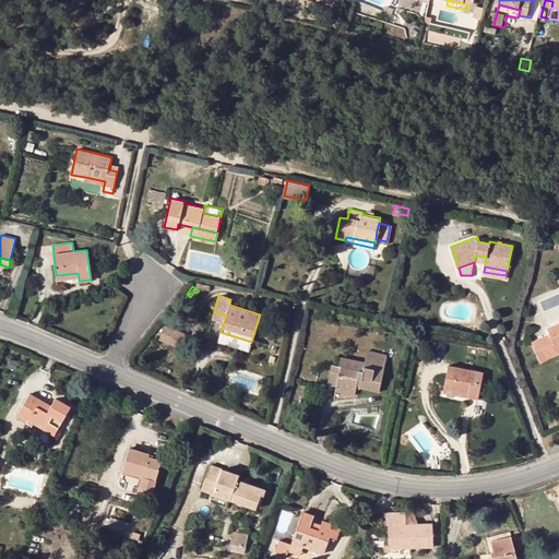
[(226,316),(214,311),(212,318),(224,322),(226,316)]
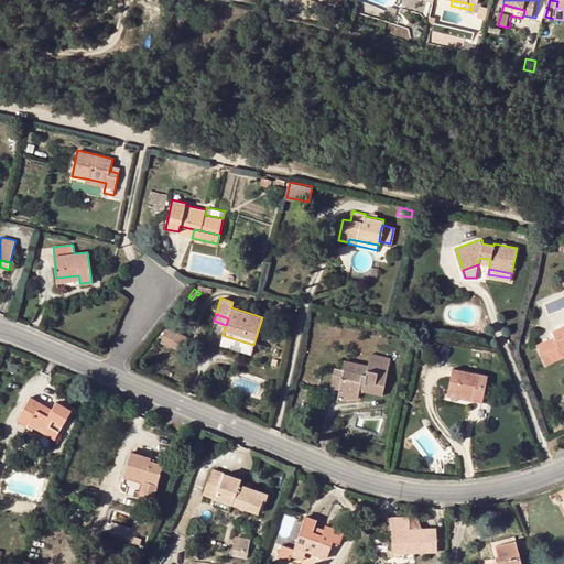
[(538,344),(545,365),(563,357),(561,351),(563,349),(563,325),(552,331),(555,336),(538,344)]
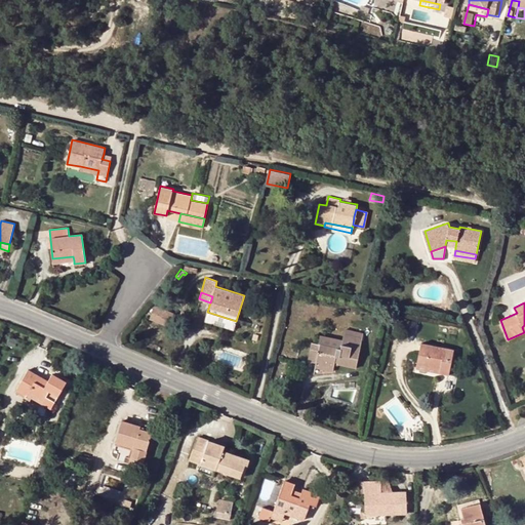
[(152,316),(169,320),(172,309),(155,305),(152,316)]
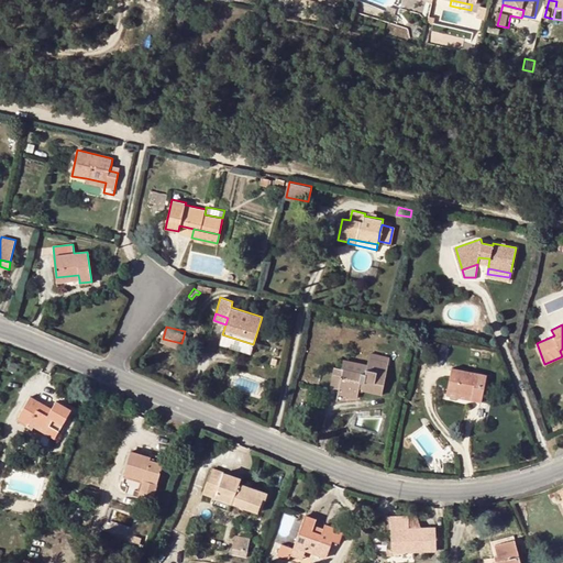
[(371,375),(365,373),(341,368),(334,367),(330,387),(339,388),(359,393),(359,389),(382,395),(389,356),(370,352),(368,359),(374,360),(371,375)]
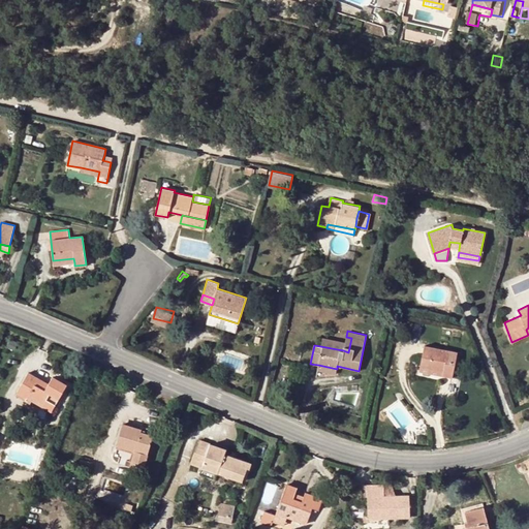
[(322,337),(320,346),(343,350),(345,342),(322,337)]
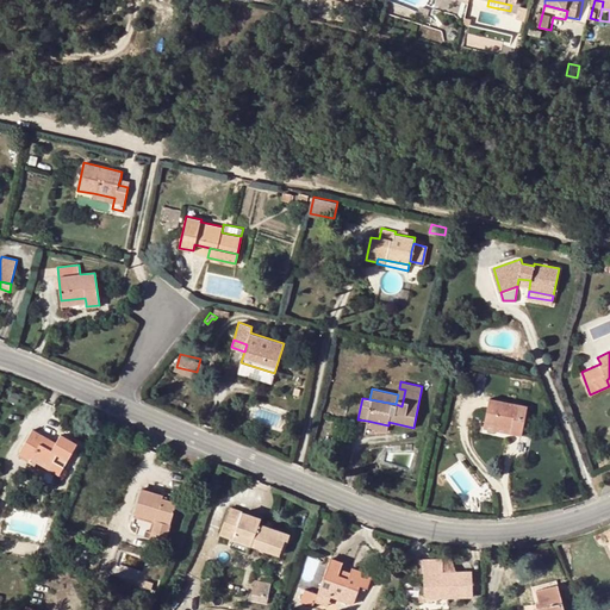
[(527,406),(490,398),(484,423),(511,429),(510,434),(522,436),(527,406)]
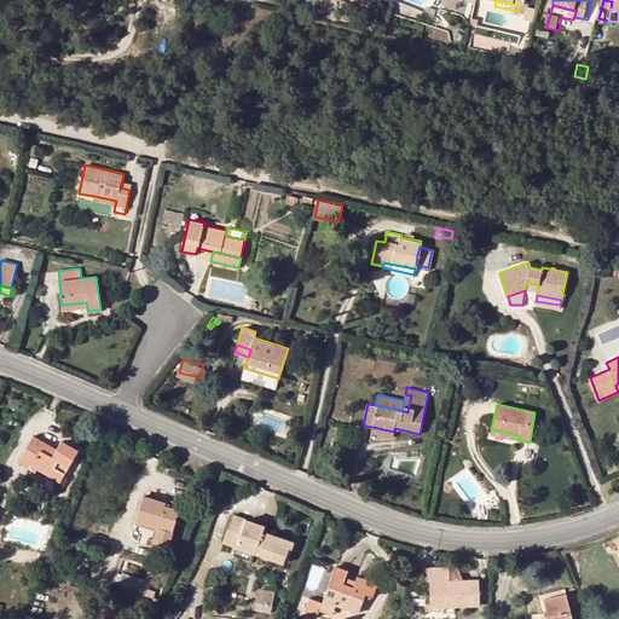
[(372,427),(371,434),(393,438),(394,432),(372,427)]
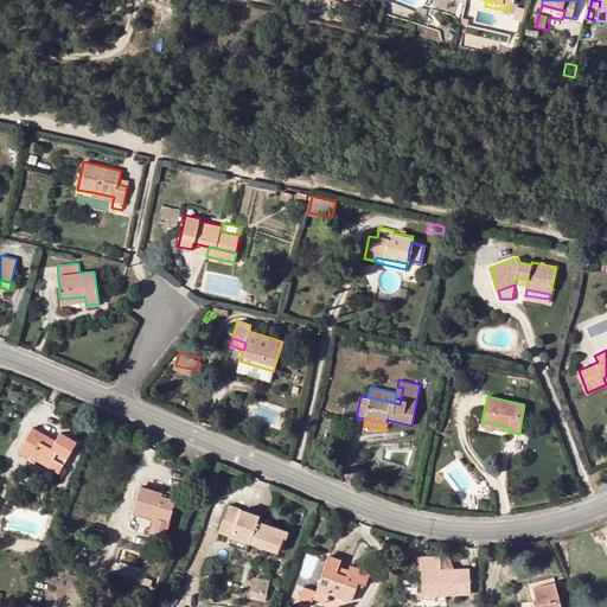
[(481,421),(481,426),(508,432),(509,427),(481,421)]
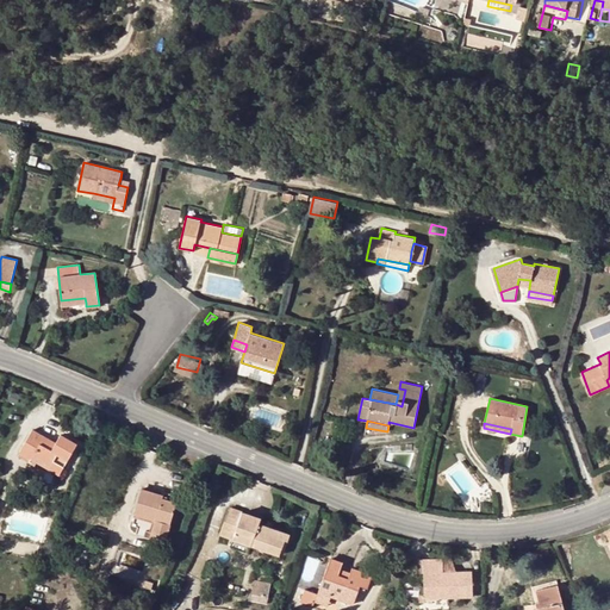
[(53,462),(62,468),(76,443),(61,434),(56,442),(54,446),(42,439),(44,435),(32,429),(19,453),(30,459),(32,455),(50,466),(53,462)]
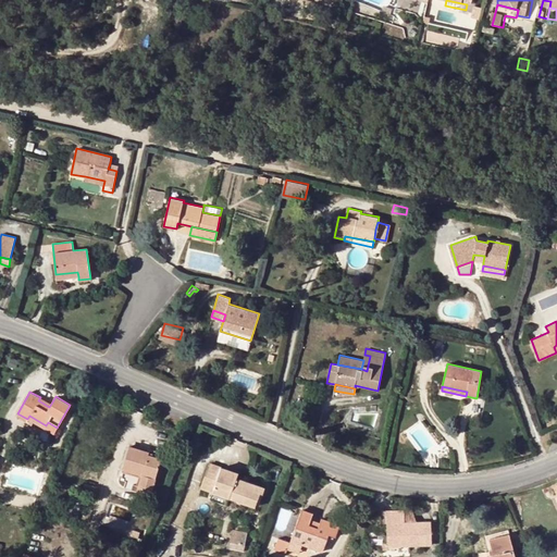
[(51,404),(40,397),(38,400),(49,407),(51,404)]
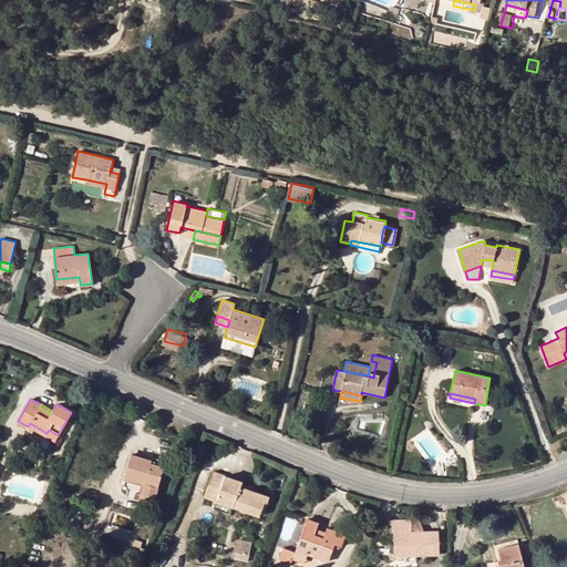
[(30,423),(28,426),(27,429),(32,432),(34,430),(54,442),(58,435),(49,430),(47,433),(30,423)]
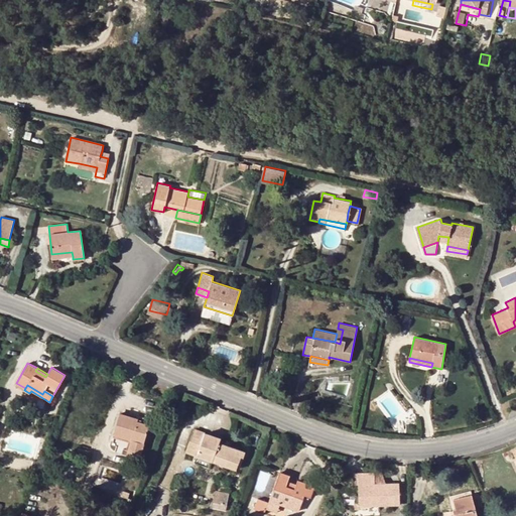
[(113,435),(114,435),(131,440),(128,452),(128,453),(140,457),(149,424),(137,421),(138,419),(119,413),(113,435)]
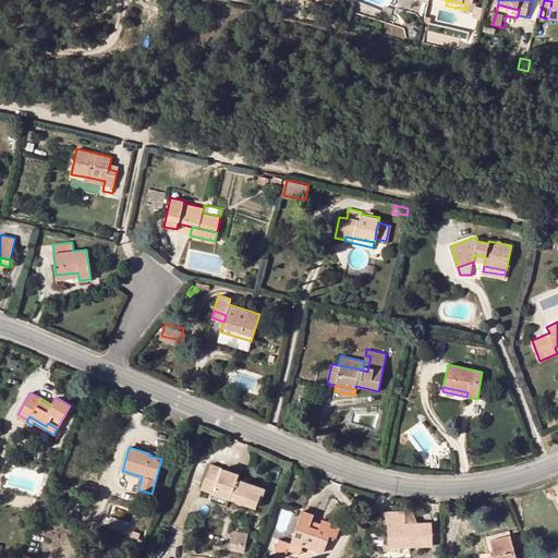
[(235,484),(238,477),(239,474),(210,463),(202,488),(213,493),(230,499),(255,509),(261,494),(235,484)]
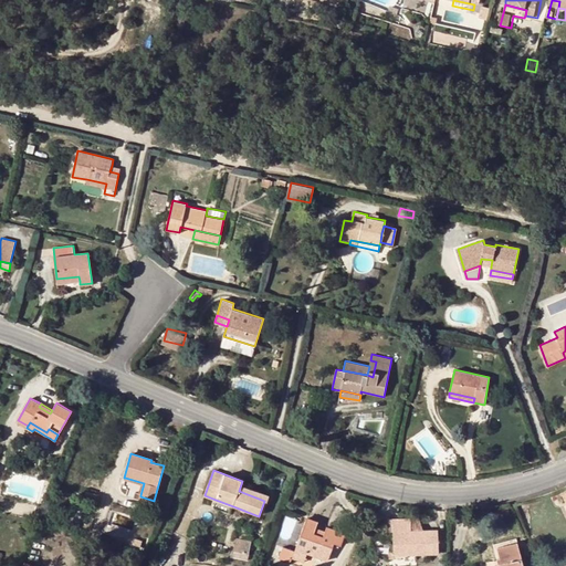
[(127,491),(140,495),(144,483),(125,478),(122,488),(128,489),(127,491)]
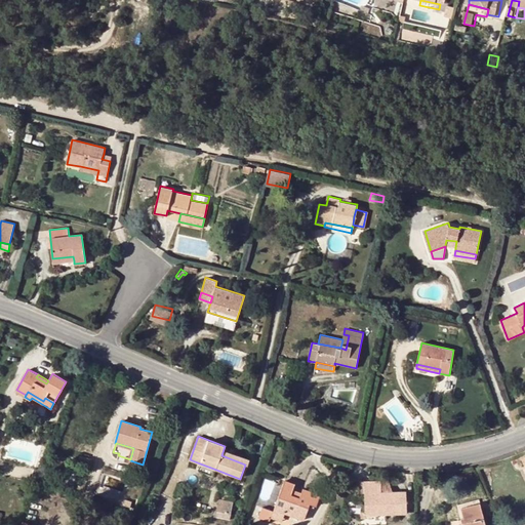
[(248,466),(250,459),(224,449),(221,455),(245,465),(248,466)]
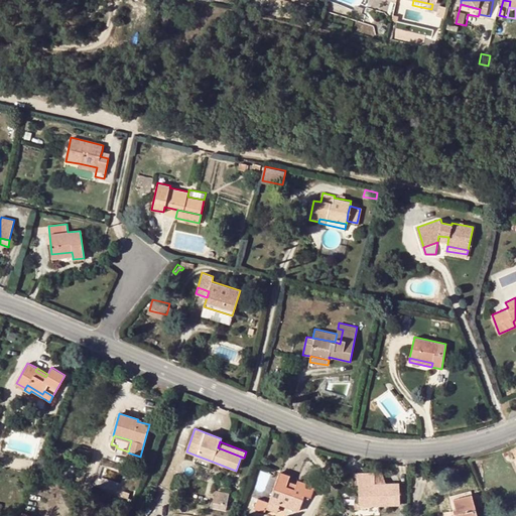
[(210,469),(213,462),(197,456),(194,463),(210,469)]
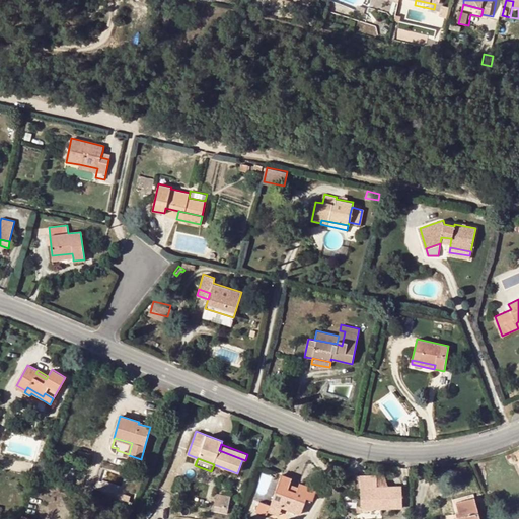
[(263,471),(256,491),(268,494),(273,474),(263,471)]
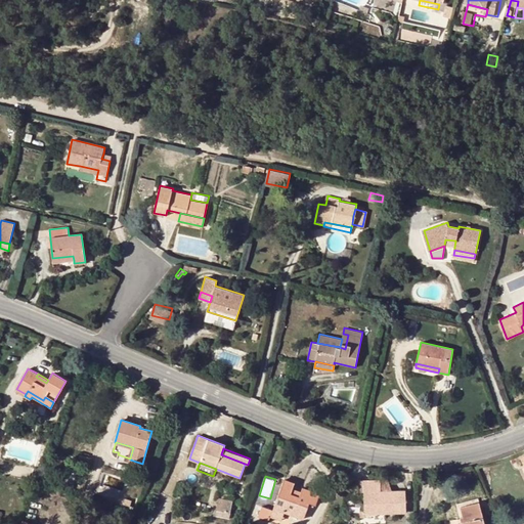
[(269,520),(270,517),(271,513),(282,517),(284,513),(303,519),(309,503),(315,505),(319,493),(302,487),(301,491),(300,495),(291,492),(293,488),(295,483),(285,479),(273,510),(262,507),(258,517),(269,520)]
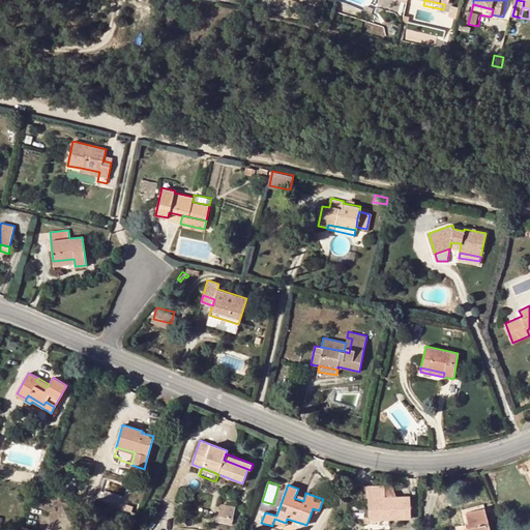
[(367,487),(367,489),(367,498),(369,518),(389,517),(389,520),(411,519),(410,496),(396,496),(385,496),(385,486),(367,487)]
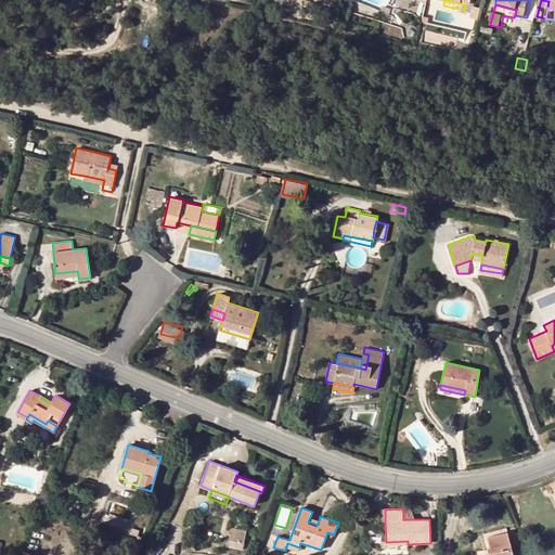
[(403,519),(415,519),(411,508),(403,508),(403,519)]
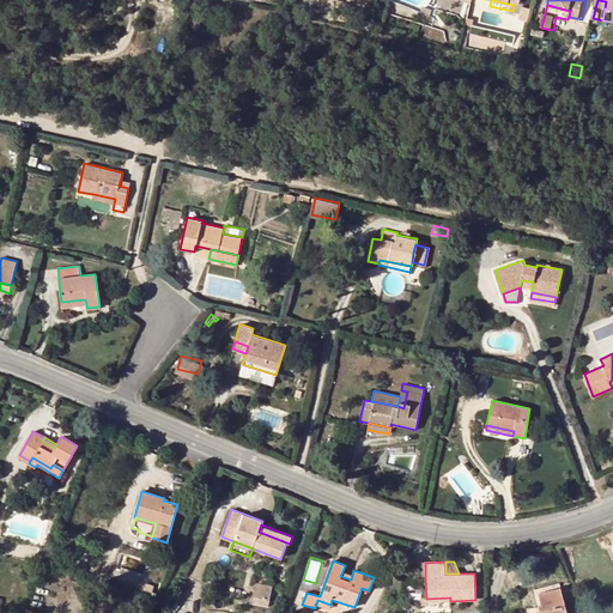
[(256,584),(254,596),(269,600),(272,587),(256,584)]
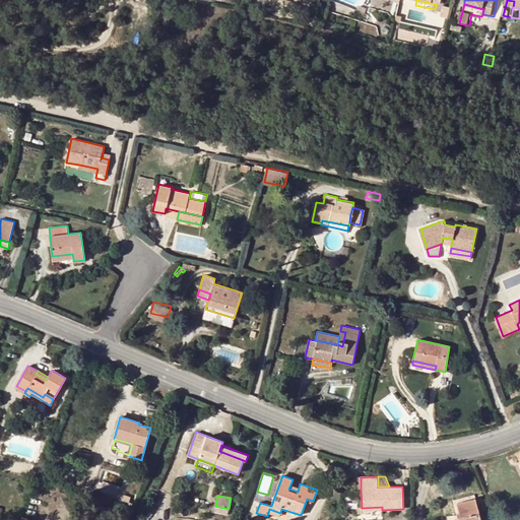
[(459,512),(460,518),(457,519),(480,519),(474,499),(457,503),(459,512)]
